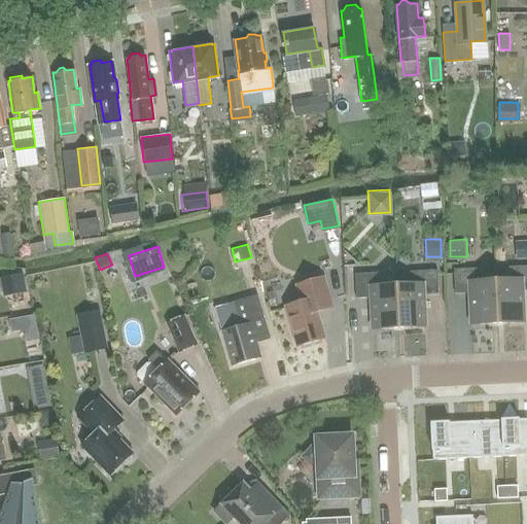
[(524,321),(523,319),(522,289),(526,288),(526,264),(508,265),(508,277),(495,278),(497,322),(524,321)]
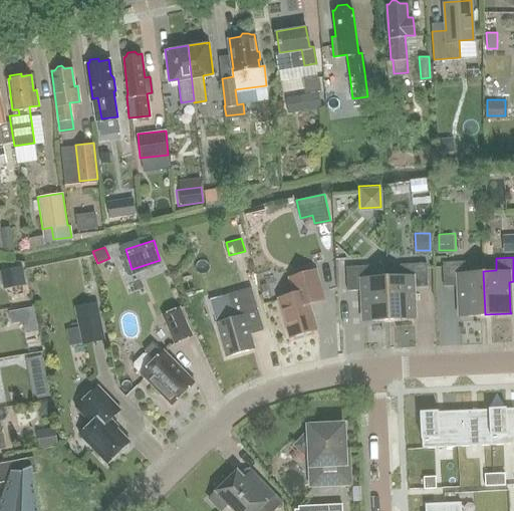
[(485,314),(483,271),(470,272),(469,260),(443,261),(444,285),(458,284),(460,315),(485,314)]
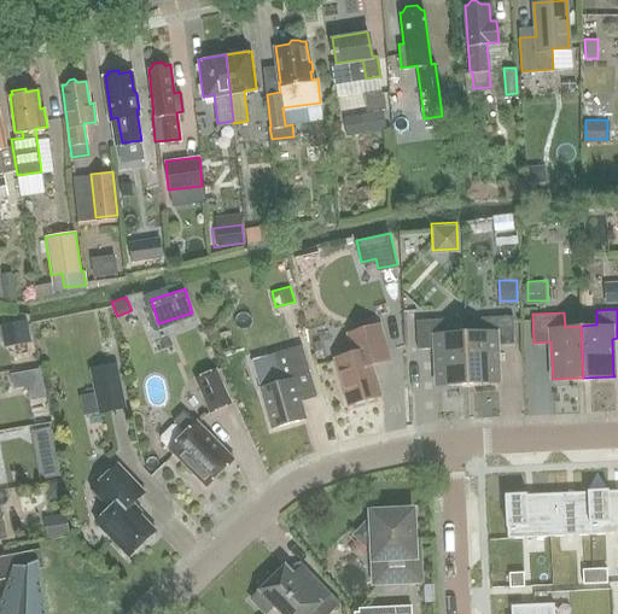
[(499,381),(497,374),(496,344),(514,344),(513,315),(481,316),(482,331),(465,331),(467,382),(499,381)]
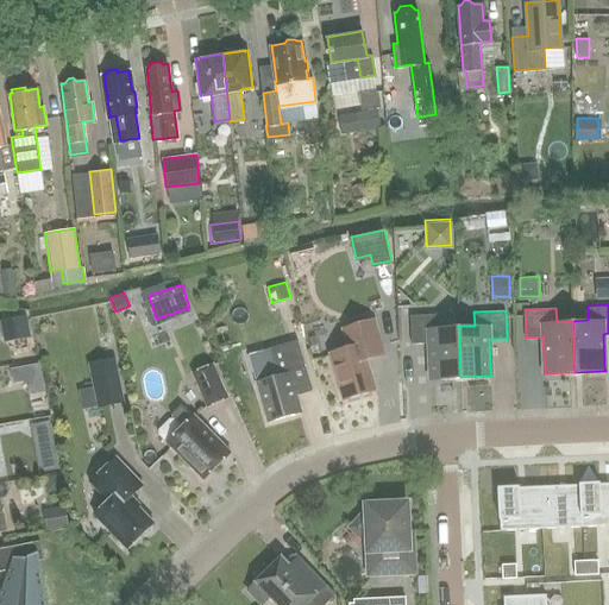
[(460,377),(458,326),(443,327),(443,313),(410,314),(412,342),(428,342),(431,378),(460,377)]
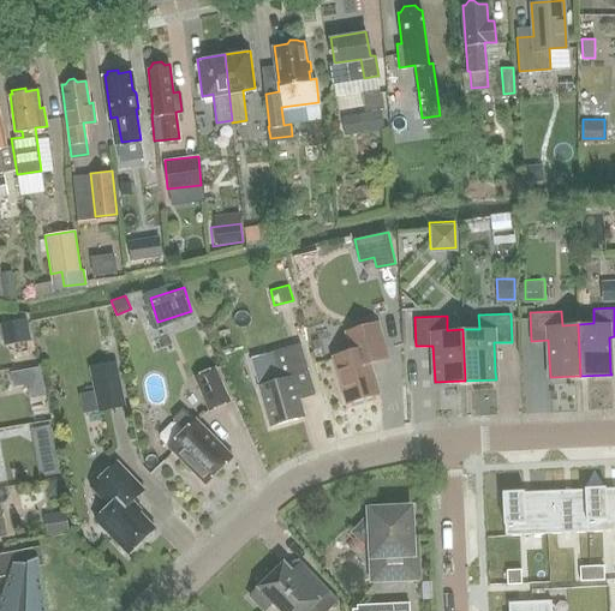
[(25,319),(4,323),(6,336),(9,343),(29,339),(28,333),(25,319)]
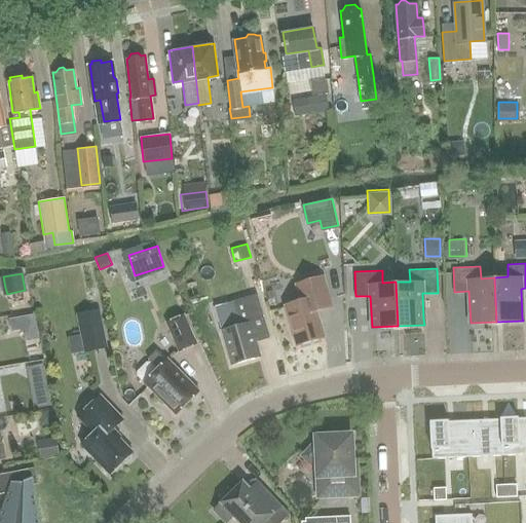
[(285,304),(289,319),(296,344),(324,336),(316,309),(332,305),(324,275),(296,284),(301,300),(285,304)]
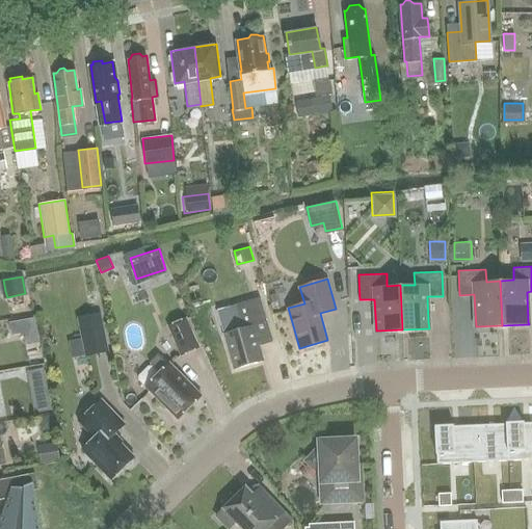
[(235,303),(240,322),(241,327),(223,333),(234,368),(263,360),(259,345),(272,341),(260,296),(235,303)]
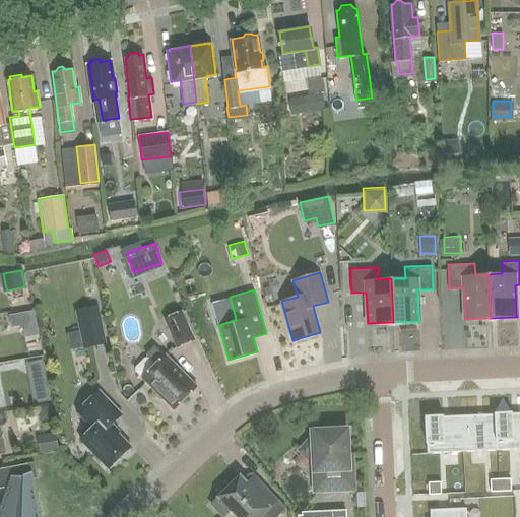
[(99,304),(76,309),(77,317),(84,346),(107,341),(101,312),(99,304)]
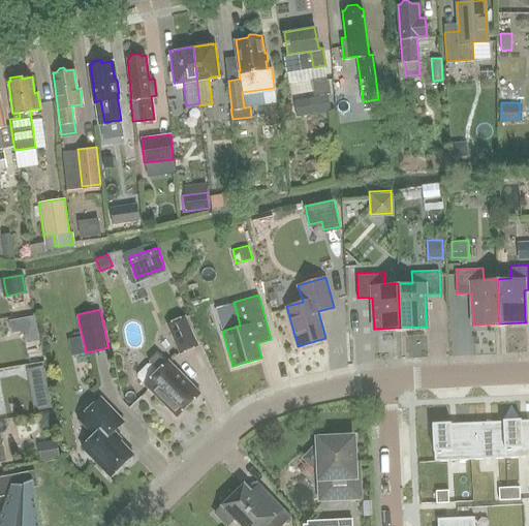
[(198,343),(186,314),(167,322),(180,350),(198,343)]
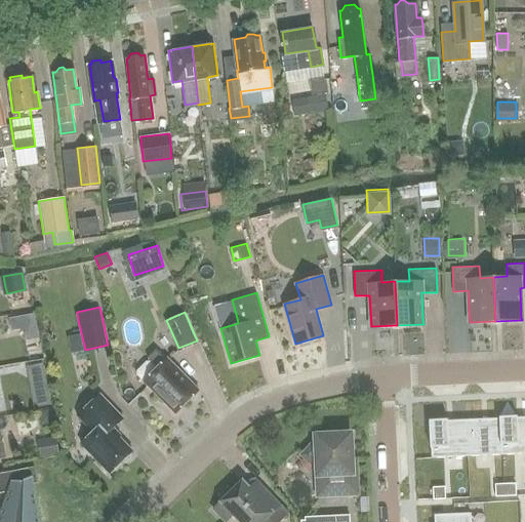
[(136,368),(136,373),(144,380),(175,412),(199,389),(167,357),(166,358),(156,348),(148,357),(150,359),(146,359),(136,368)]
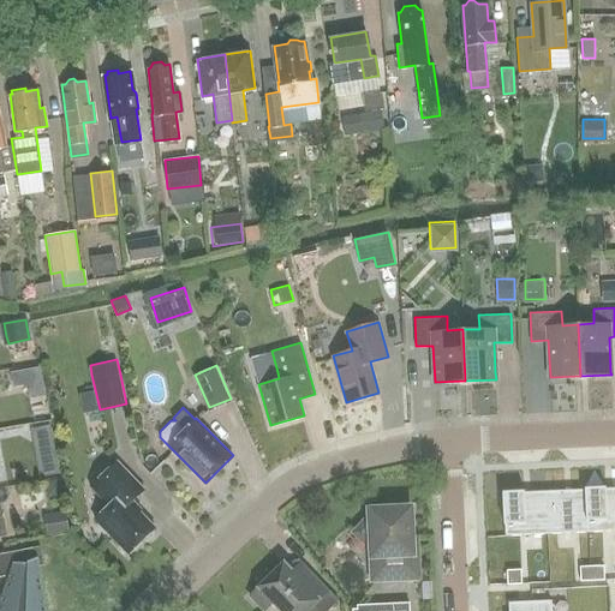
[(28,423),(33,442),(55,438),(52,418),(28,423)]
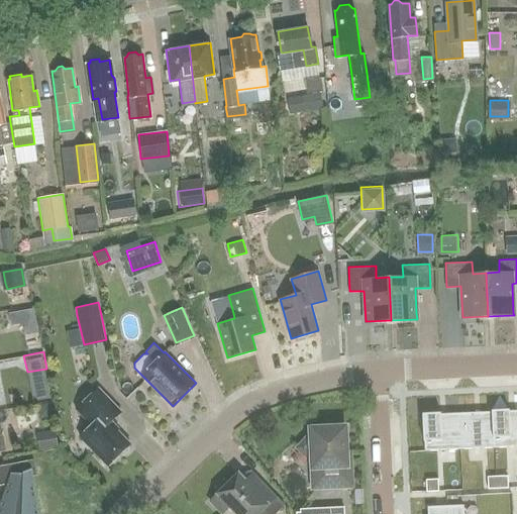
[(80,435),(108,465),(119,453),(124,453),(128,449),(128,444),(130,443),(110,422),(121,411),(98,387),(76,408),(92,424),(80,435)]
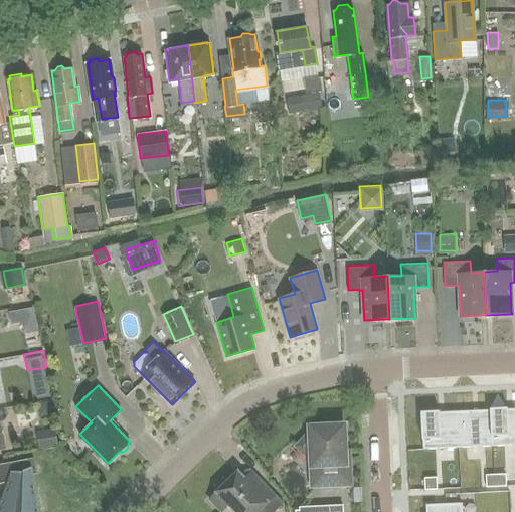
[(514,406),(492,408),(493,444),(514,443),(514,406)]
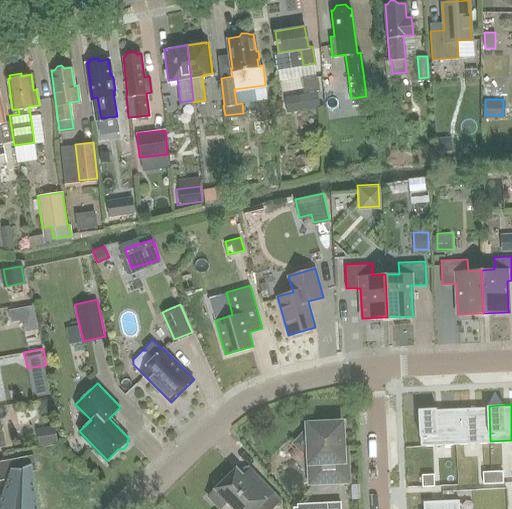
[(489,406),(455,408),(456,443),(490,441),(489,406)]
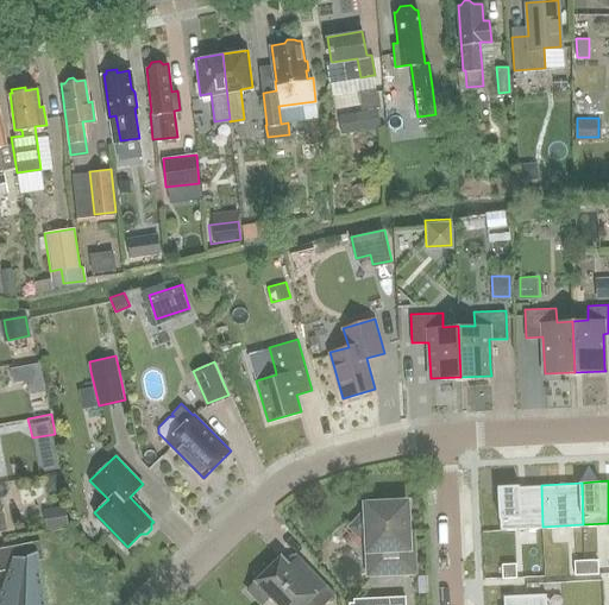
[(541,485),(500,486),(502,529),(542,527),(541,485)]
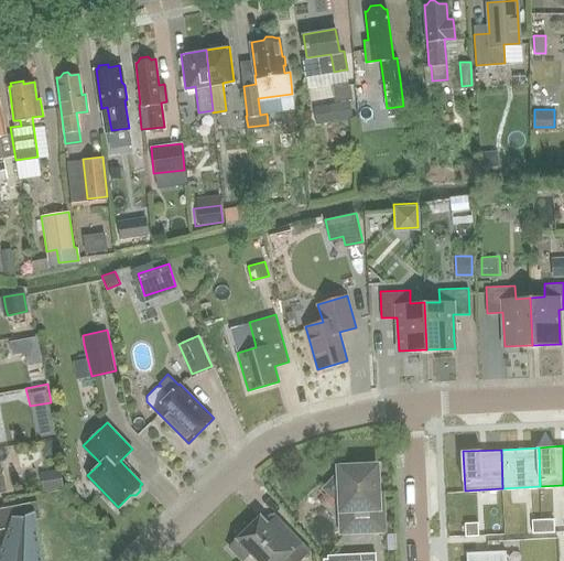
[(379,521),(376,465),(339,467),(339,473),(326,487),(340,500),(342,522),(379,521)]
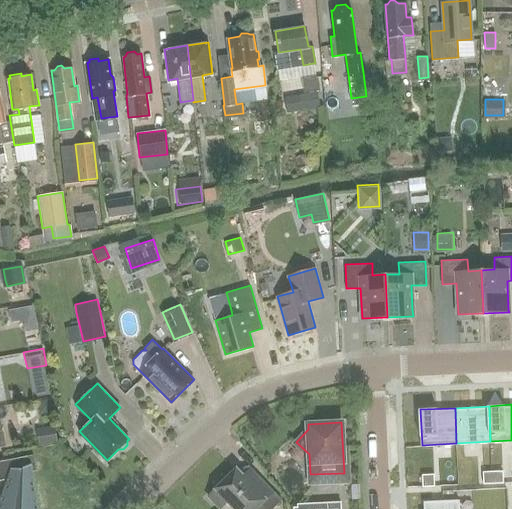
[(58,425),(39,429),(42,446),(61,442),(58,425)]
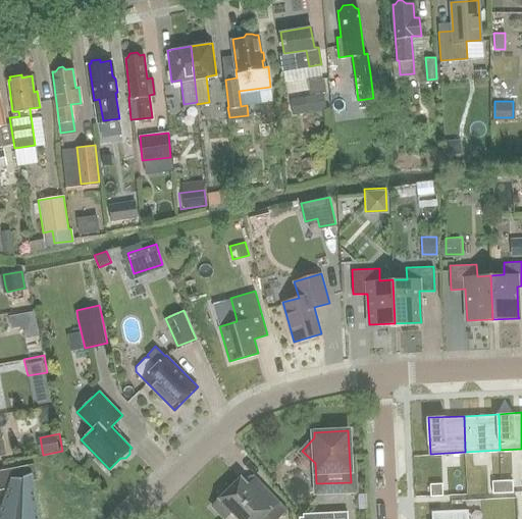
[(37,518),(38,508),(34,480),(37,478),(34,463),(0,469),(0,489),(6,488),(5,497),(0,509),(0,518),(37,518)]
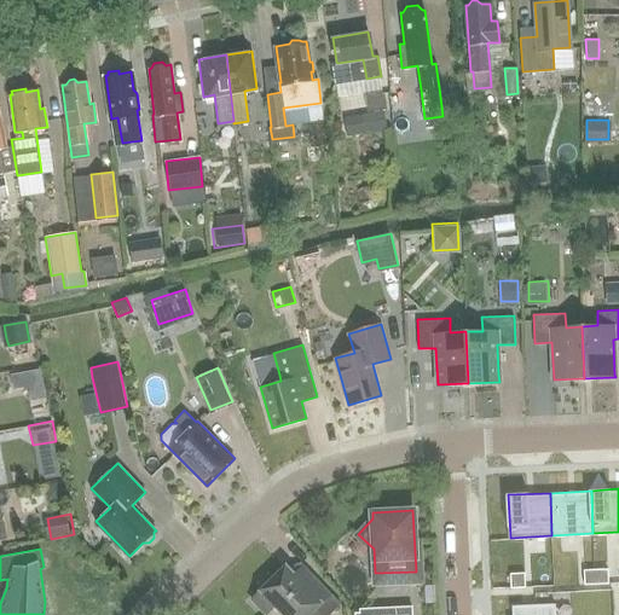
[(252,598),(266,613),(275,604),(285,614),(306,614),(311,611),(314,614),(328,614),(341,603),(316,576),(305,587),(285,567),(252,598)]
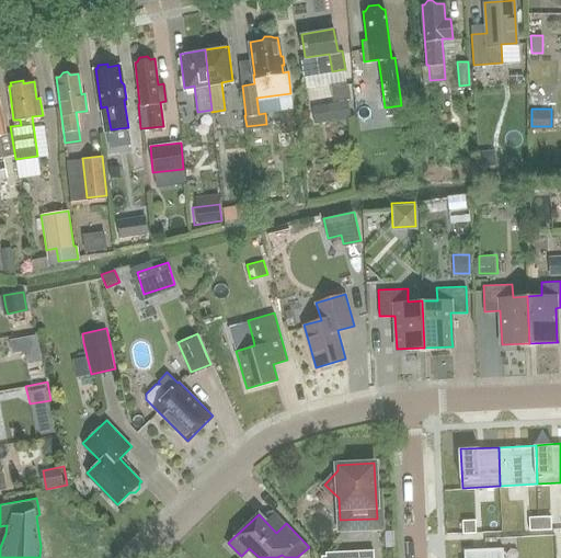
[(550,515),(539,516),(539,530),(550,528),(550,515)]
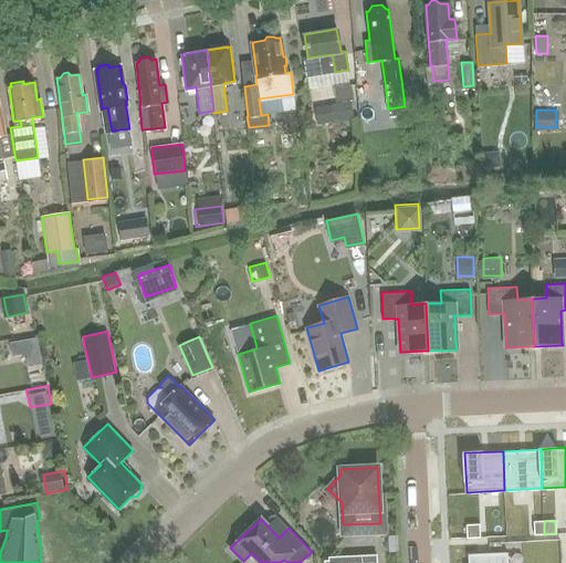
[(544,521),(533,521),(533,534),(544,534),(544,521)]
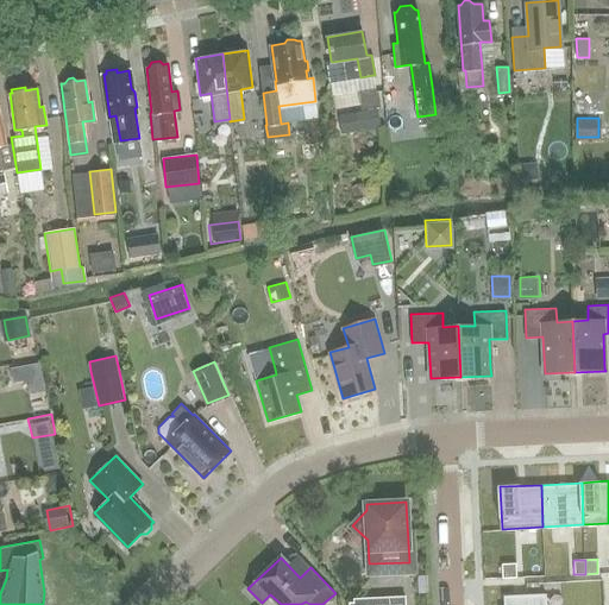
[(514,562),(501,563),(501,578),(515,577),(514,562)]
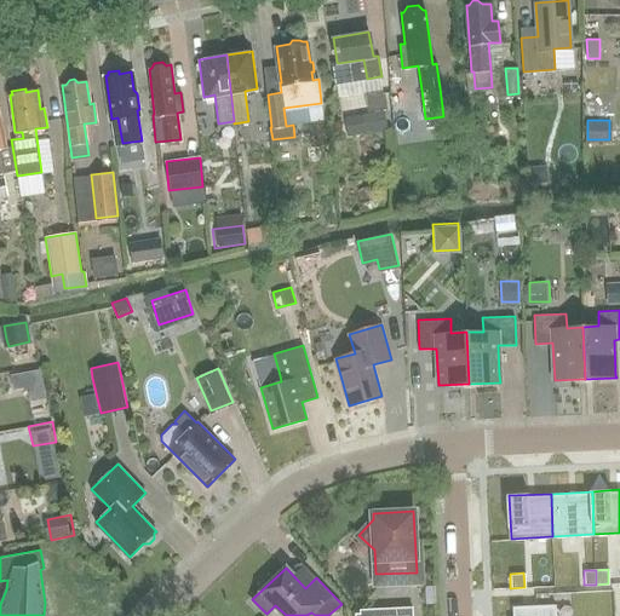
[(412,615),(412,605),(361,608),(360,608),(360,615),(412,615)]
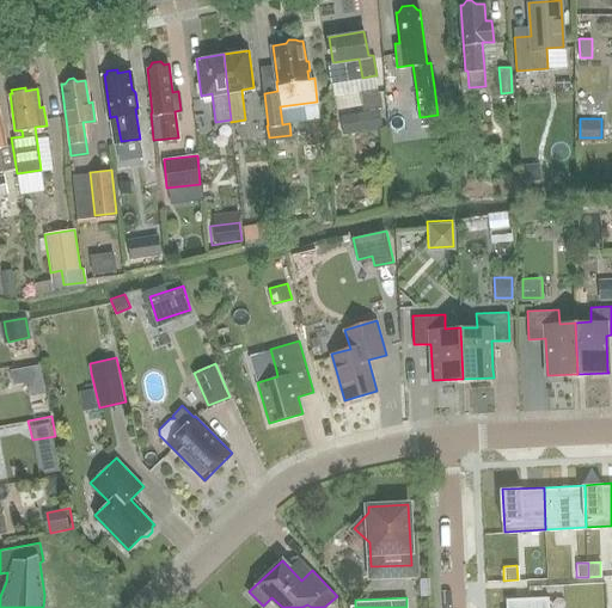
[(548,607),(548,597),(503,599),(503,607),(548,607)]
